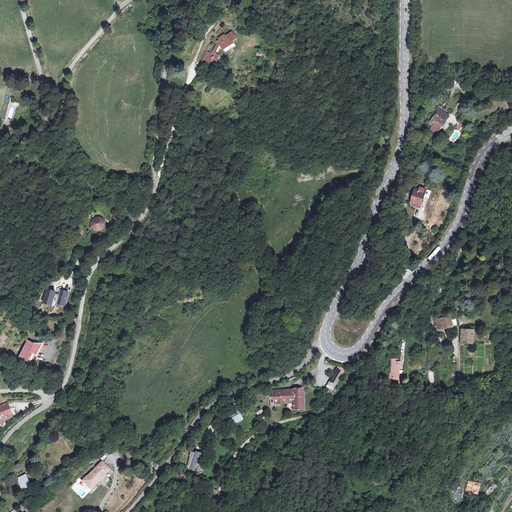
[(204,62),(208,63),(209,61),(214,64),(215,62),(218,57),(215,56),(213,54),(214,51),(218,46),(220,49),(225,46),(231,43),(230,41),(234,38),(230,32),(223,36),(222,35),(218,37),(219,39),(216,41),(209,52),(208,52),(206,55),(207,56),(204,62)]
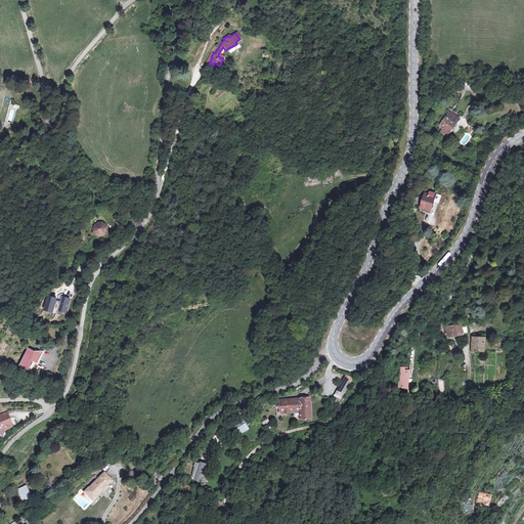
[(211,56),(213,53),(210,51),(203,66),(207,68),(209,63),(212,57),(211,56)]
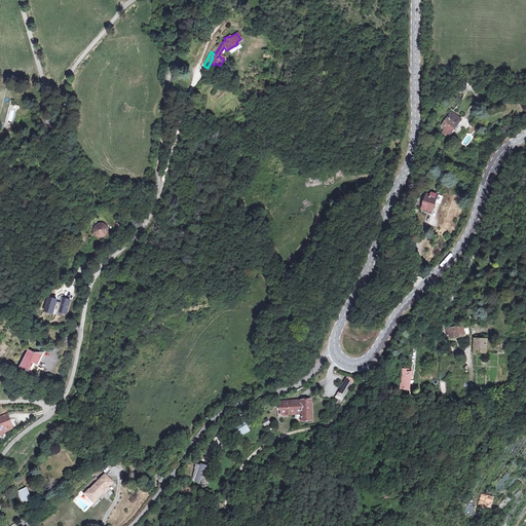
[(10,105),(7,121),(14,122),(16,106),(10,105)]
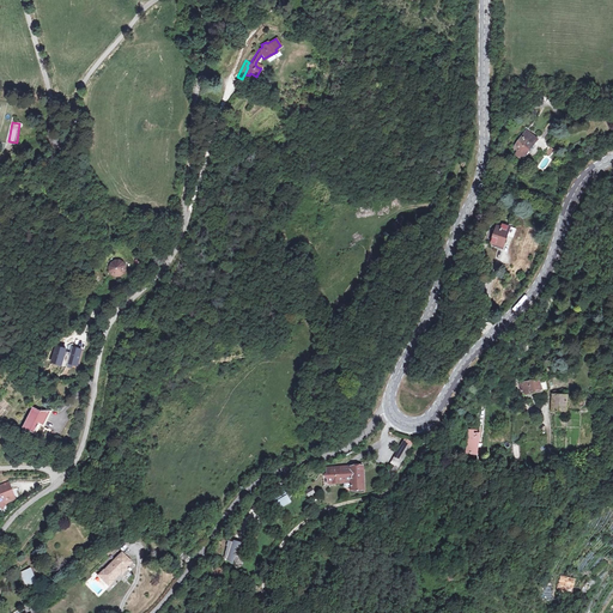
[(520,158),(523,153),(526,156),(533,145),(532,144),(535,138),(528,133),(513,153),(520,158)]
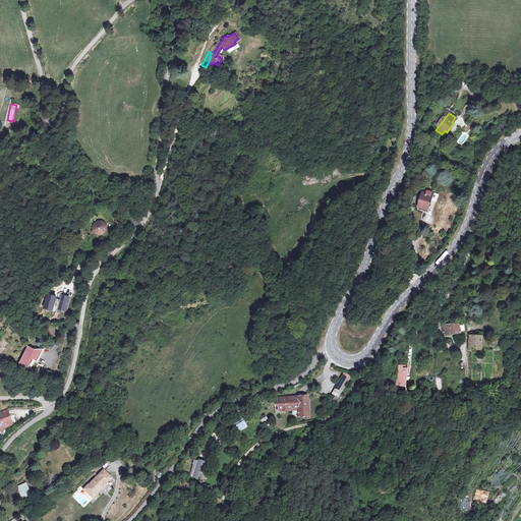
[(418,204),(419,204),(427,207),(433,191),(427,189),(426,192),(423,191),(418,204)]
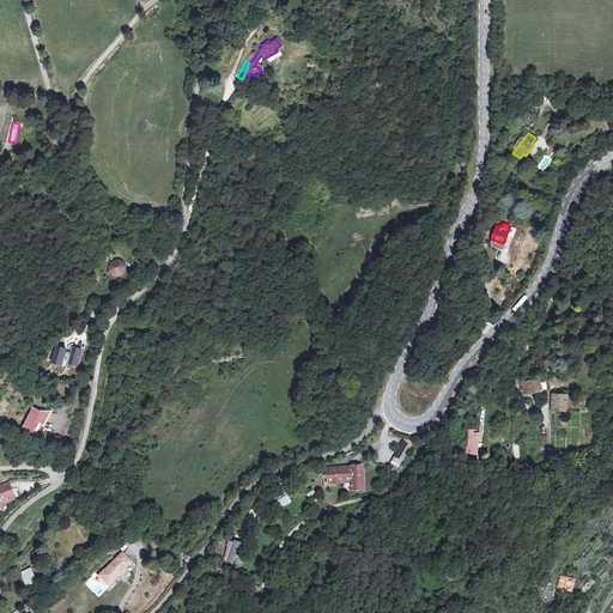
[(514,226),(510,225),(503,243),(507,244),(514,226)]
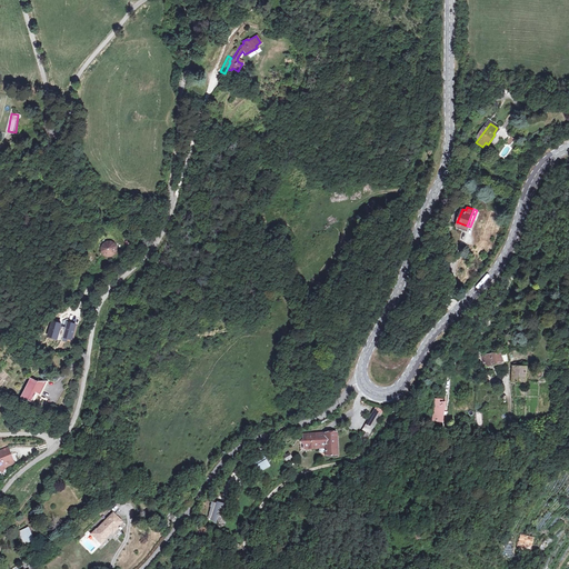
[(111,240),(108,240),(105,242),(102,246),(102,249),(105,252),(108,255),(111,255),(115,252),(117,249),(117,246),(115,242),(111,240)]
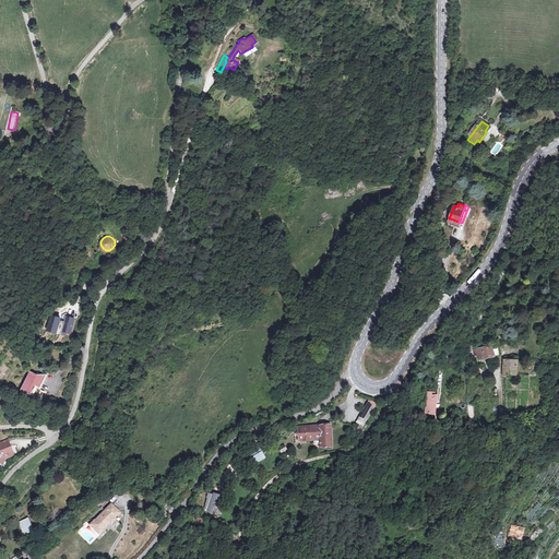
[(51,316),(46,331),(58,334),(62,319),(51,316)]
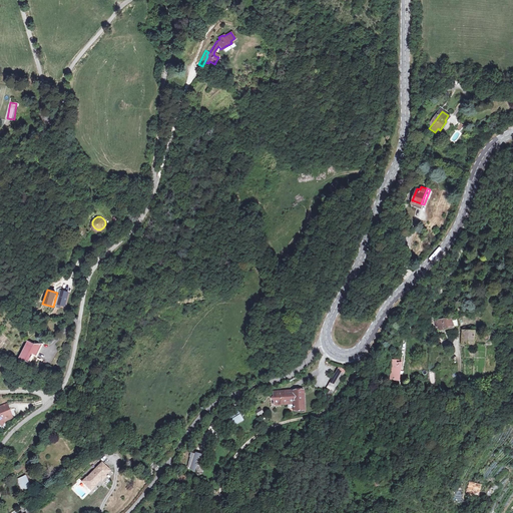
[(70,292),(61,290),(57,305),(66,307),(70,292)]
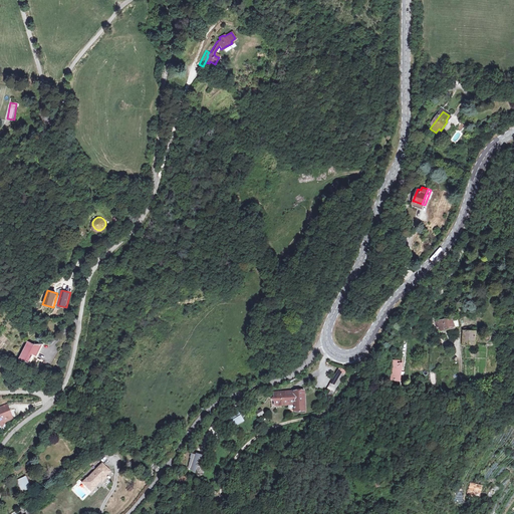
[(458,317),(437,321),(439,330),(456,328),(455,326),(459,325),(458,317)]
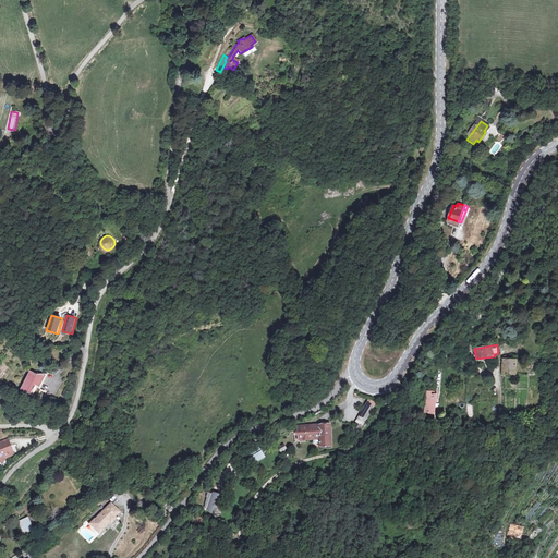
[(518,361),(505,360),(504,361),(502,374),(517,374),(518,361)]
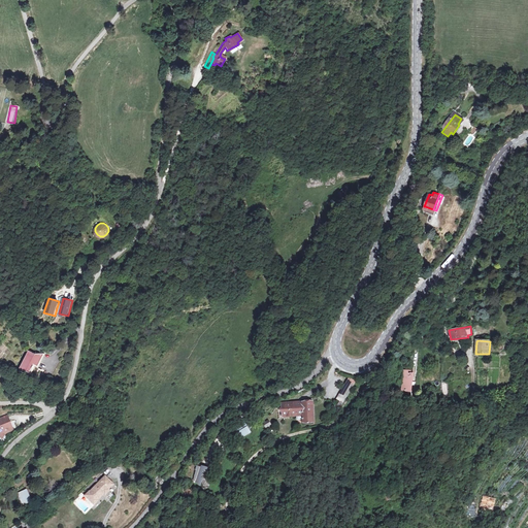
[(30,374),(33,368),(37,369),(43,357),(30,353),(21,369),(30,374)]
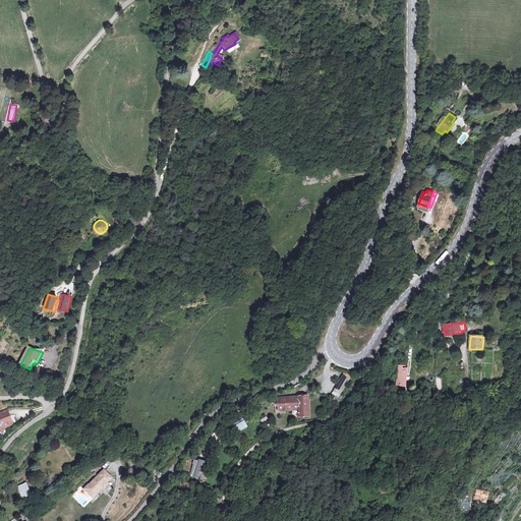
[(407,367),(405,367),(400,366),(397,384),(404,386),(407,367)]
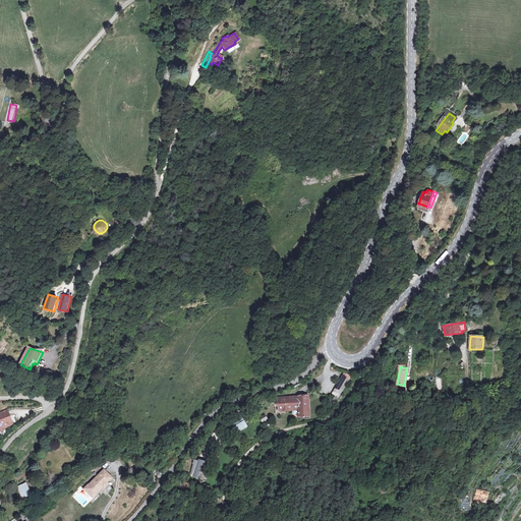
[(342,377),(334,393),(337,395),(339,396),(348,380),(342,377)]
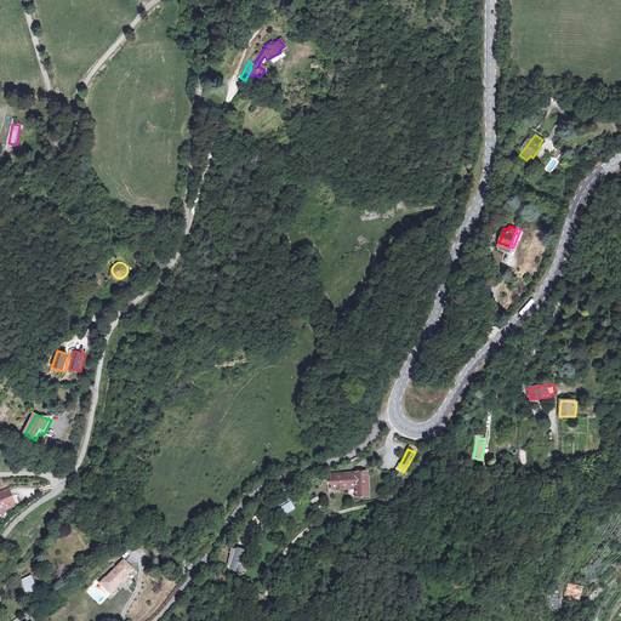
[(366,473),(331,476),(332,491),(355,490),(357,499),(369,497),(366,473)]
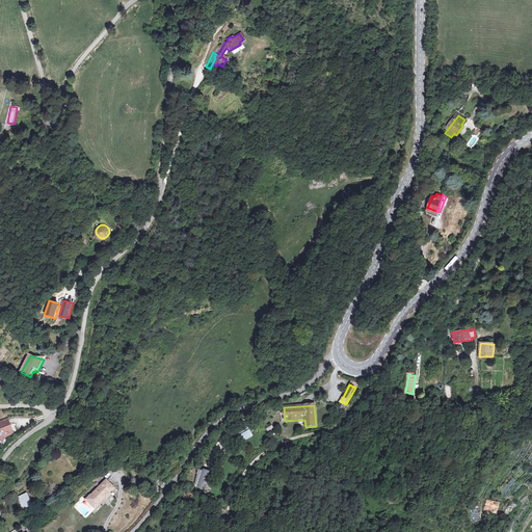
[(0,440),(1,442),(6,436),(8,435),(9,435),(14,434),(10,427),(11,427),(8,420),(0,423),(0,440)]
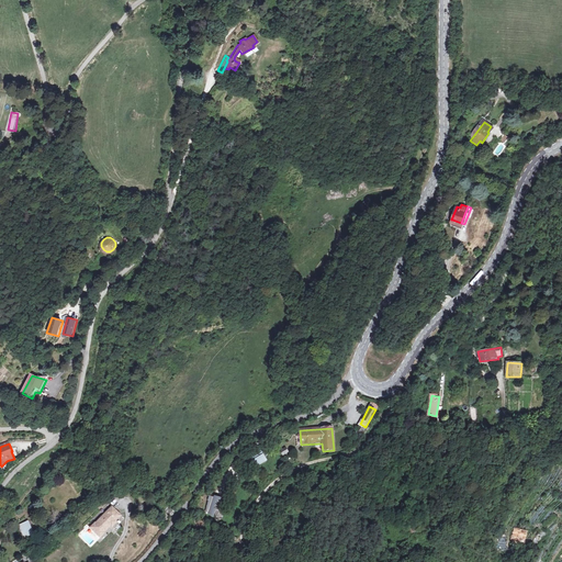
[(267,460),(263,454),(254,460),(257,465),(267,460)]
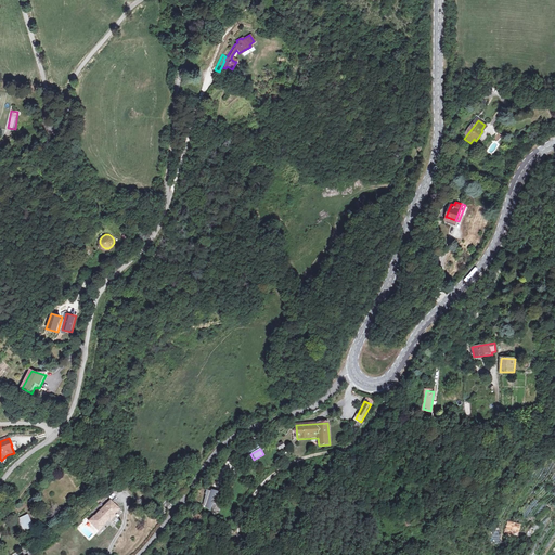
[(219,492),(210,489),(209,492),(208,492),(209,490),(206,489),(204,492),(205,493),(202,503),(210,510),(213,503),(215,503),(219,492)]
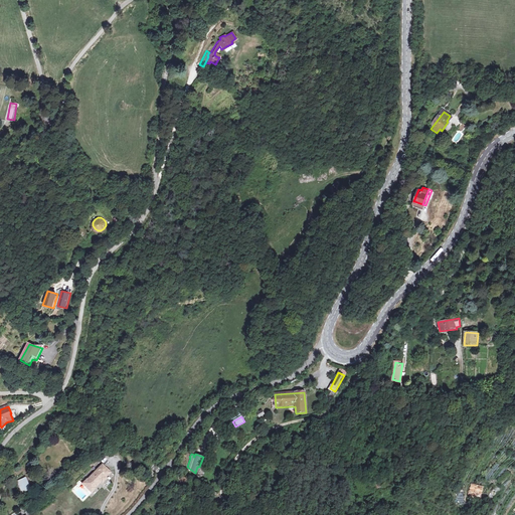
[(109,477),(114,473),(105,464),(101,469),(109,477)]
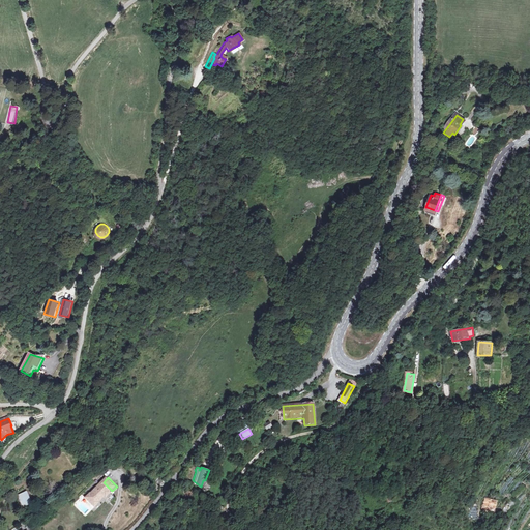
[(155,482),(160,488),(166,482),(159,477),(155,482)]
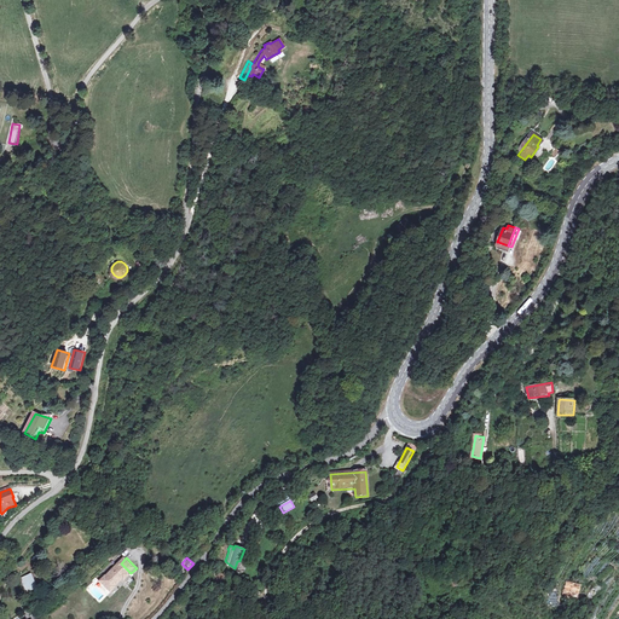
[(131,573),(121,563),(108,576),(106,574),(102,580),(113,591),(120,585),(119,584),(122,580),(125,582),(132,576),(131,573)]
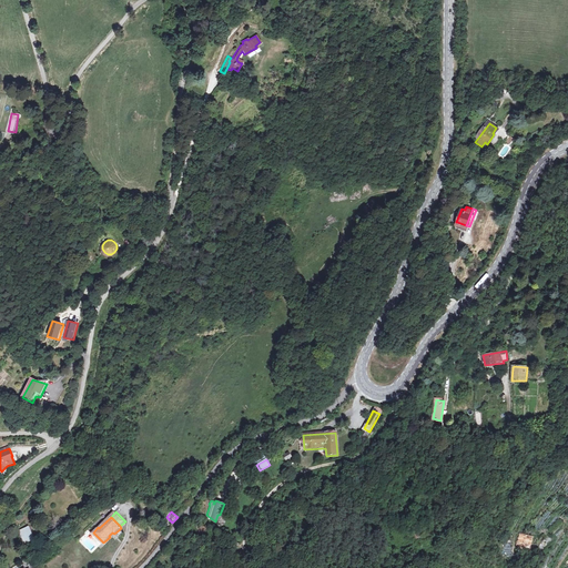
[(26,544),(34,539),(28,527),(19,531),(26,544)]
